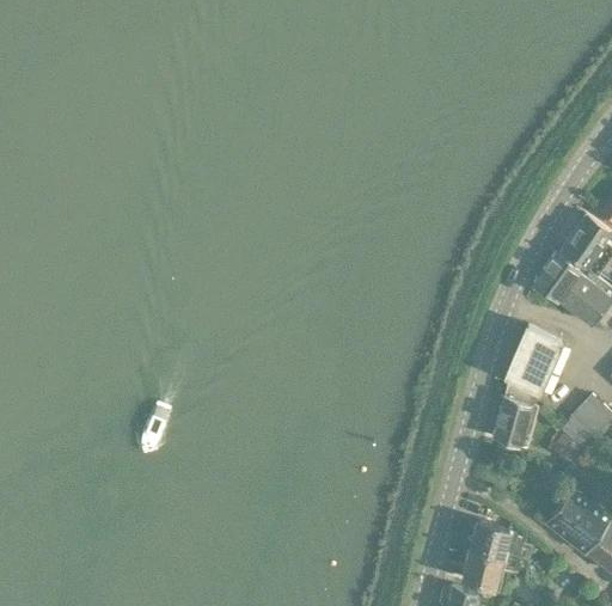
[(611,200),(601,213),(611,222),(611,200)]
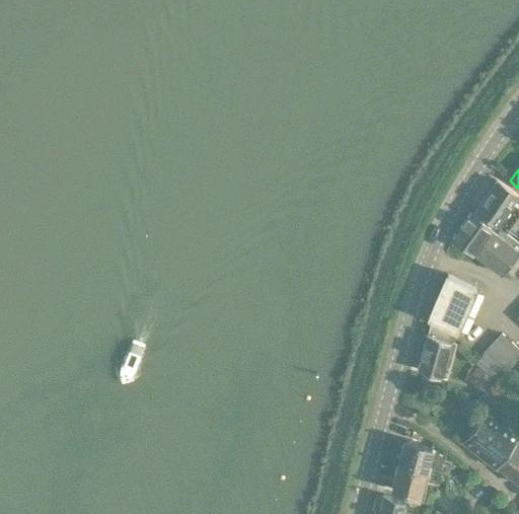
[(496,184),(474,214),(505,234),(518,214),(518,201),(516,199),(516,198),(496,184)]
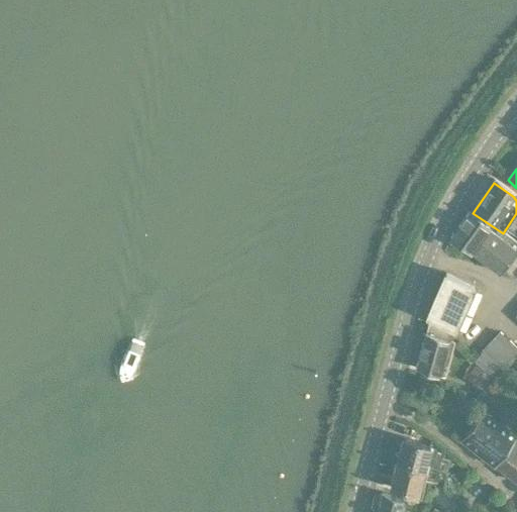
[(487,233),(488,231),(468,216),(449,241),(473,259),(490,234),(487,233)]
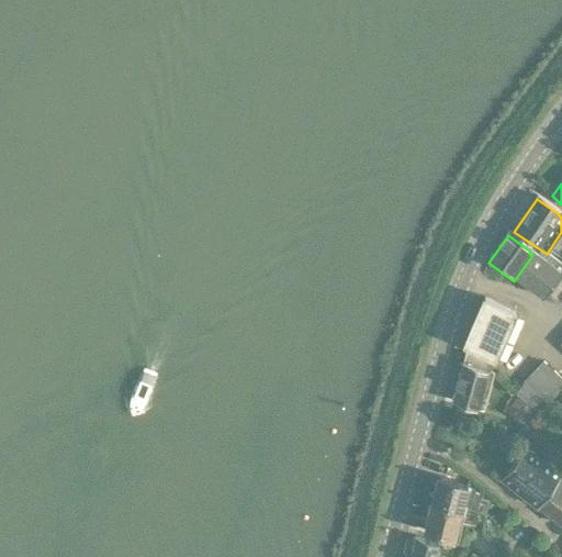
[(541,300),(561,270),(540,255),(538,259),(532,255),(514,281),(541,300)]
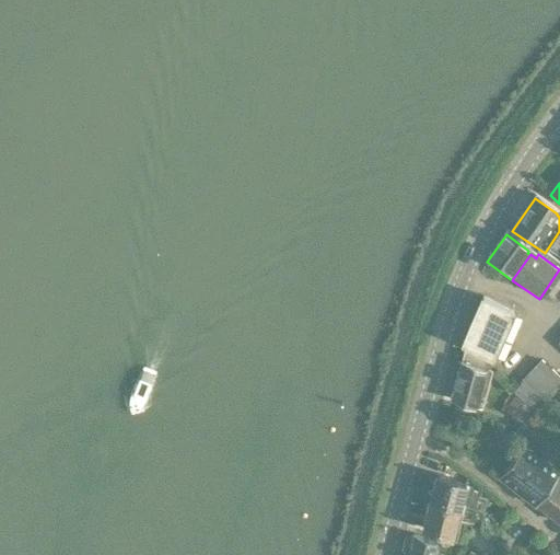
[(487,372),(512,313),(482,300),(462,348),(465,349),(461,365),(486,372),(487,372)]
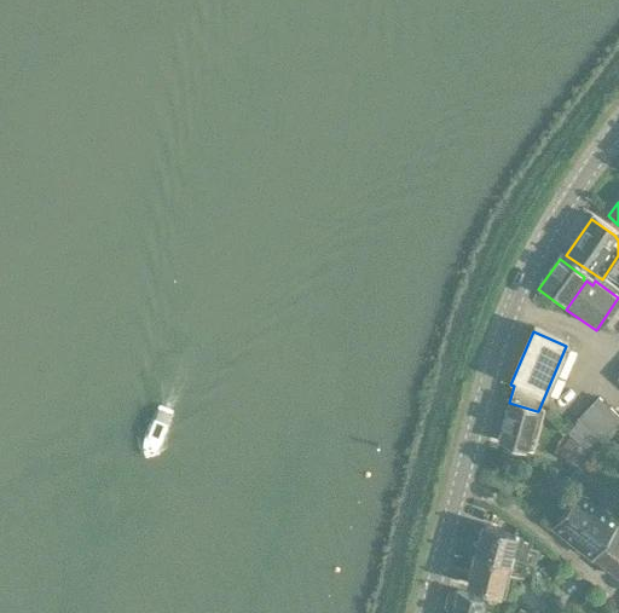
[(525,454),(537,411),(509,403),(504,420),(503,420),(501,428),(502,428),(497,445),(525,454)]
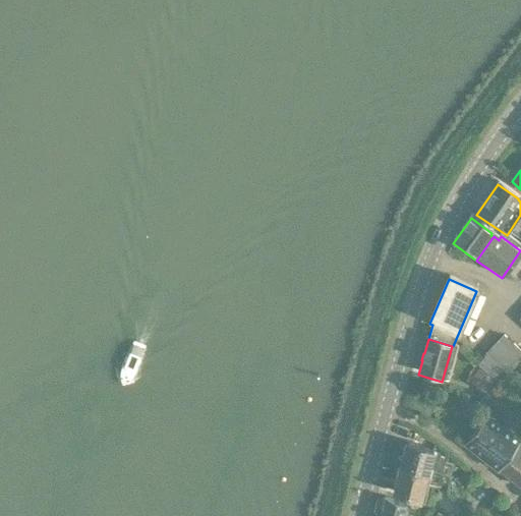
[(520,355),(504,340),(477,368),(478,369),(495,385),(519,359),(520,356),(520,355)]
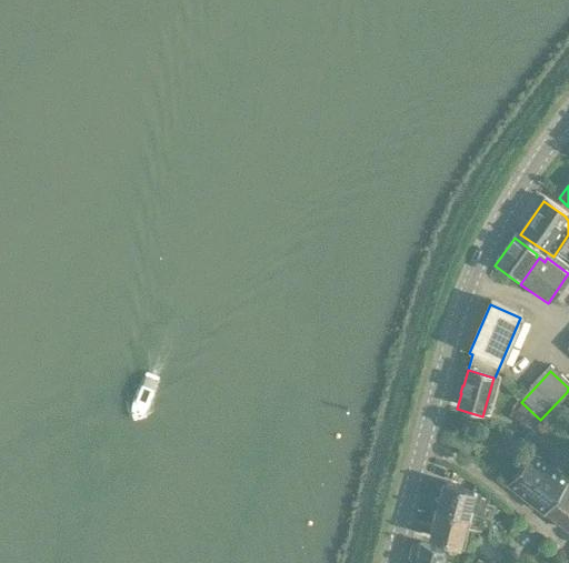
[(522,403),(511,420),(531,433),(540,420),(522,403)]
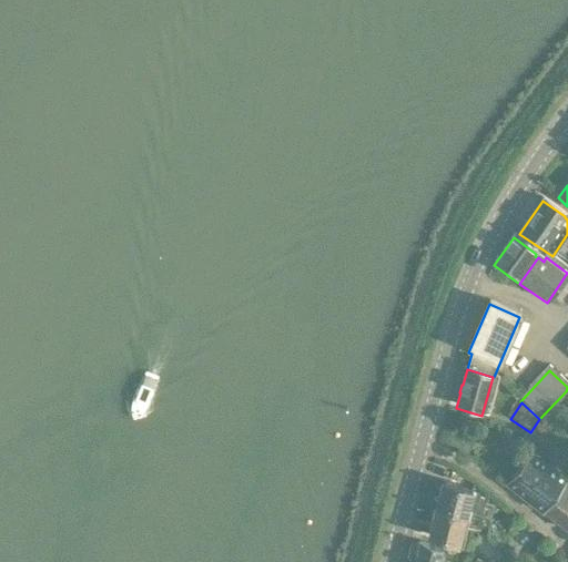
[(567,482),(567,481),(531,456),(507,489),(567,533),(567,532),(567,482)]
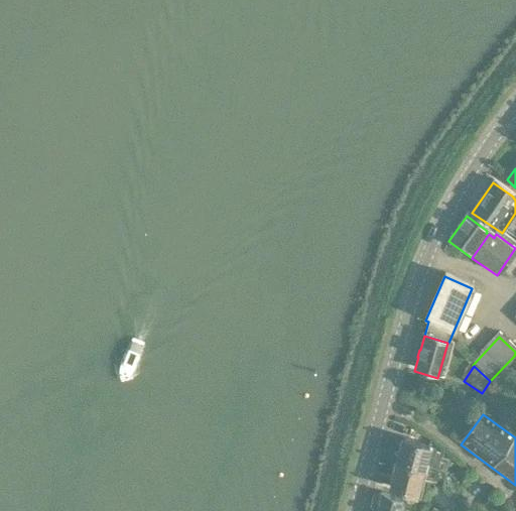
[(422,472),(428,449),(401,441),(395,466),(422,472)]
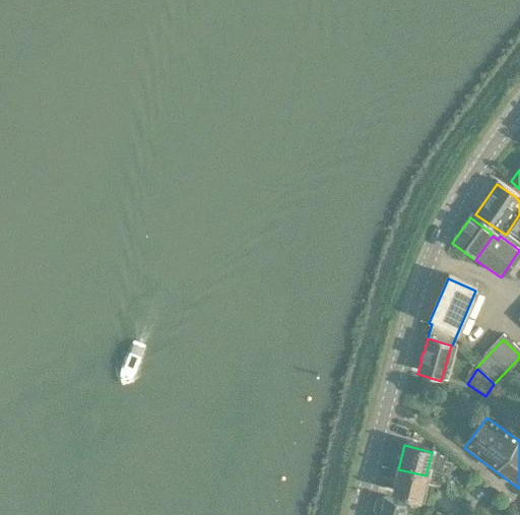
[(418,501),(426,475),(398,469),(392,494),(418,501)]
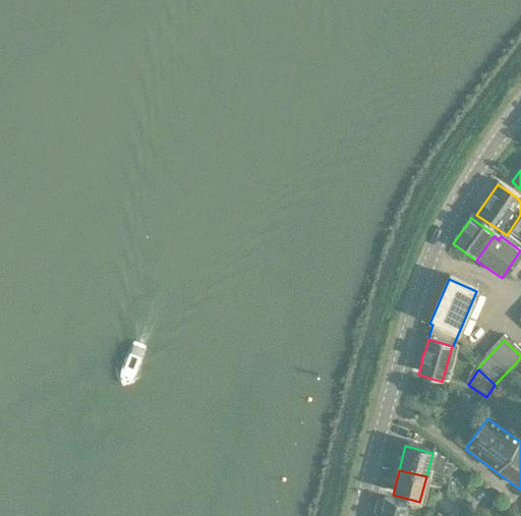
[(404,515),(406,507),(385,502),(381,515),(404,515)]
